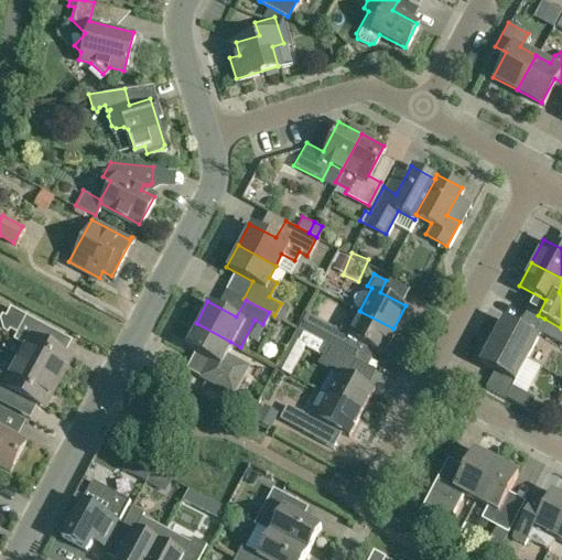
[(15,359),(55,380),(68,355),(43,341),(51,327),(9,305),(2,316),(6,325),(14,331),(12,337),(24,344),(15,359)]
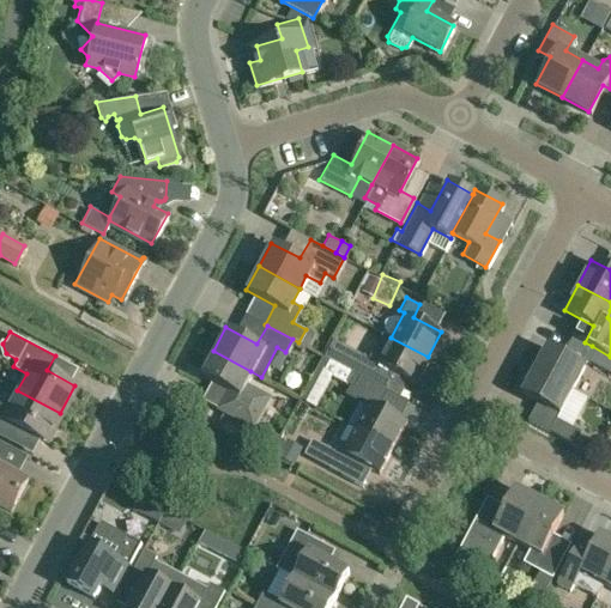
[(360,352),(351,368),(350,370),(377,384),(386,368),(413,382),(428,357),(391,338),(377,363),(360,352)]
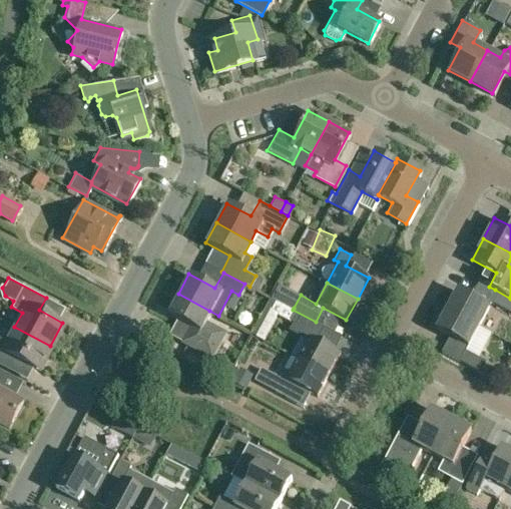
[(280,303),(281,302),(286,290),(277,285),(271,298),(280,303)]
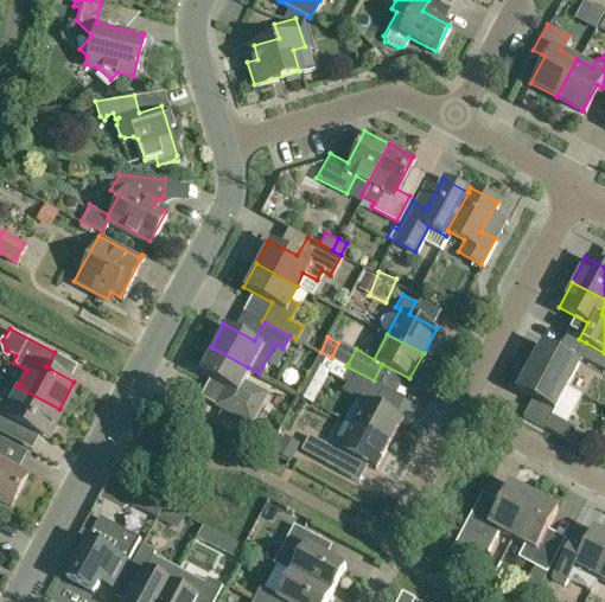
[(540,341),(527,365),(565,384),(577,362),(540,341)]
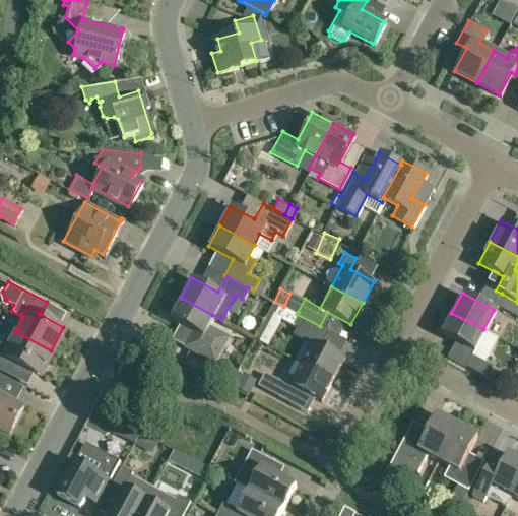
[(517,302),(517,303),(502,294),(496,305),(517,316),(517,314),(517,302)]
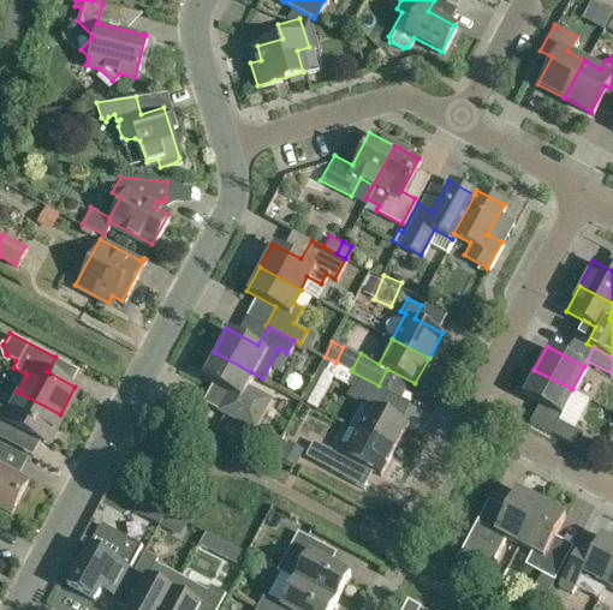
[(251,372),(214,352),(212,356),(206,356),(201,366),(203,371),(201,376),(232,393),(222,411),(251,428),(265,404),(262,394),(245,384),(251,372)]
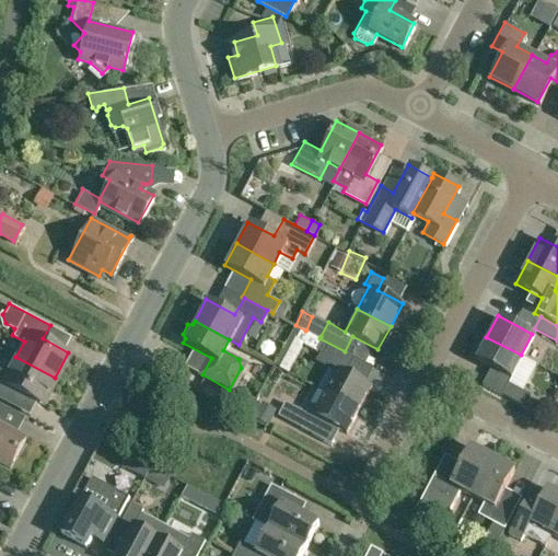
[(305,331),(295,325),(295,326),(292,324),(272,362),(288,370),(300,344),(293,340),(294,338),(322,351),(318,358),(335,367),(323,390),(357,408),(369,384),(344,371),(352,356),(345,351),(320,338),(321,336),(306,329),(305,331)]
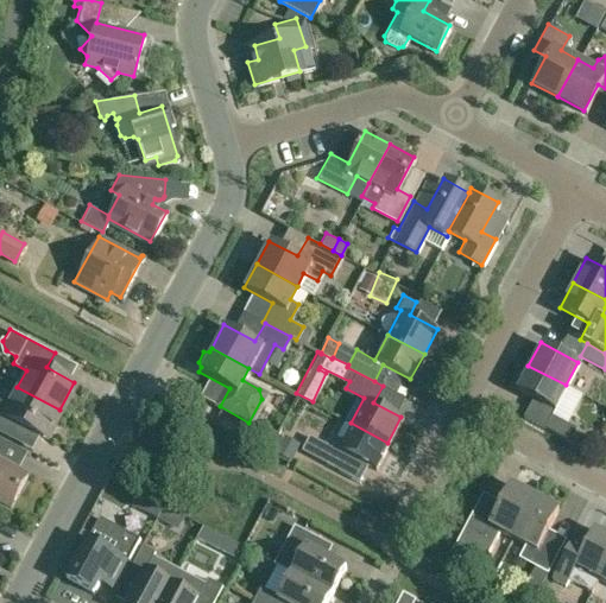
[(566,385),(528,366),(516,388),(553,408),(566,385)]
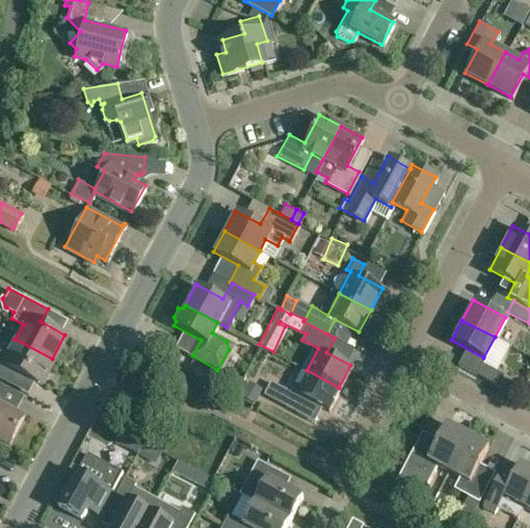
[(52,359),(15,339),(7,353),(0,349),(0,377),(8,383),(15,369),(40,383),(52,359)]
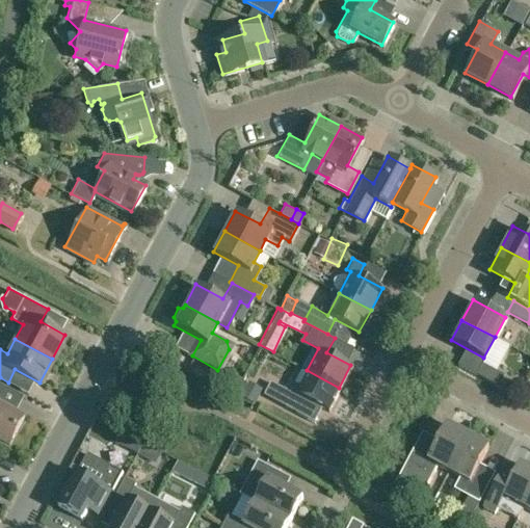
[(502,373),(480,362),(474,373),(497,385),(502,373)]
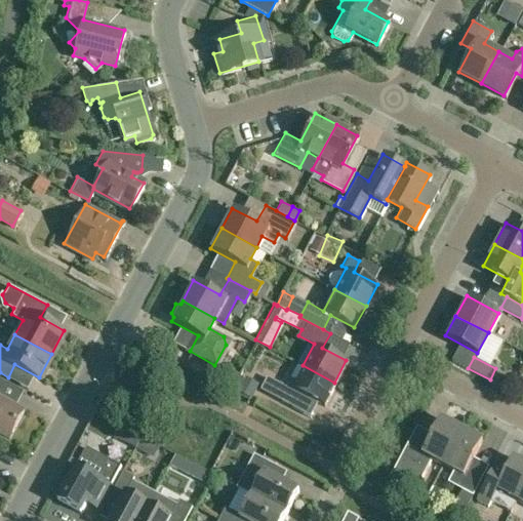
[(334,383),(303,365),(295,379),(291,377),(288,384),(286,383),(284,386),(266,375),(258,388),(290,405),(298,391),(323,404),(334,383)]
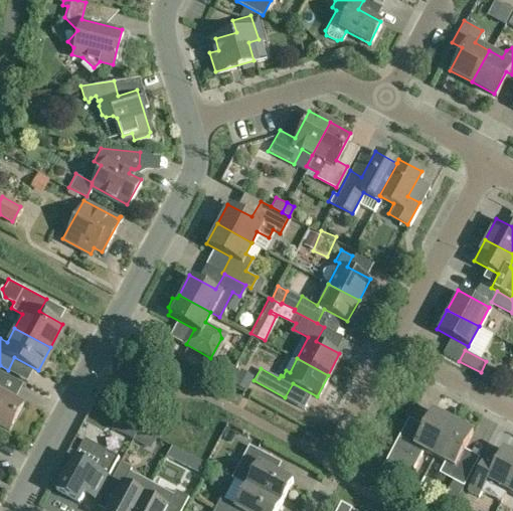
[(0,422),(7,428),(21,400),(0,388),(0,380),(4,373),(0,370),(0,422)]
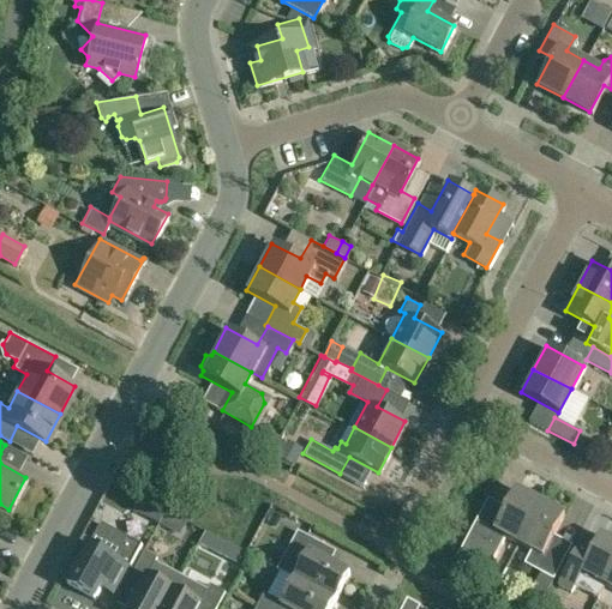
[(516,541),(538,500),(514,488),(493,528),(474,517),(467,532),(496,548),(503,534),(516,541)]
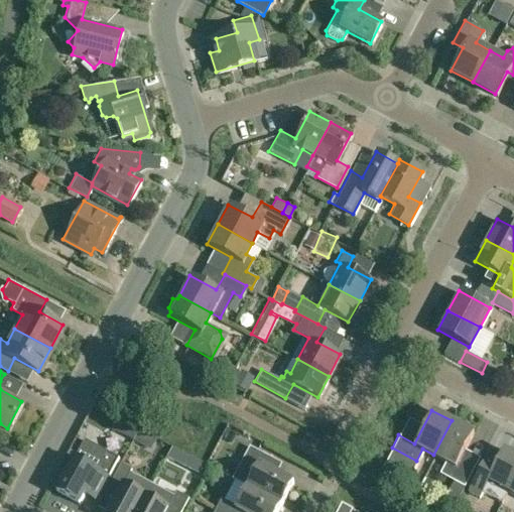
[(452,420),(433,455),(444,461),(438,472),(463,485),(475,464),(459,456),(472,431),(452,420)]
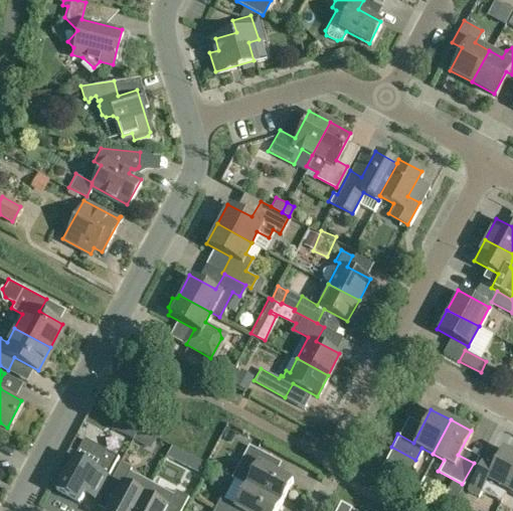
[(72,456),(54,490),(76,502),(82,492),(95,498),(102,484),(117,456),(105,449),(82,437),(72,456)]
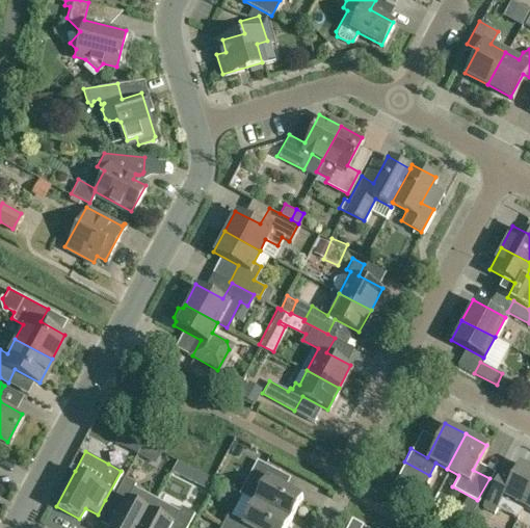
[(187,464),(176,458),(170,471),(181,476),(187,464)]
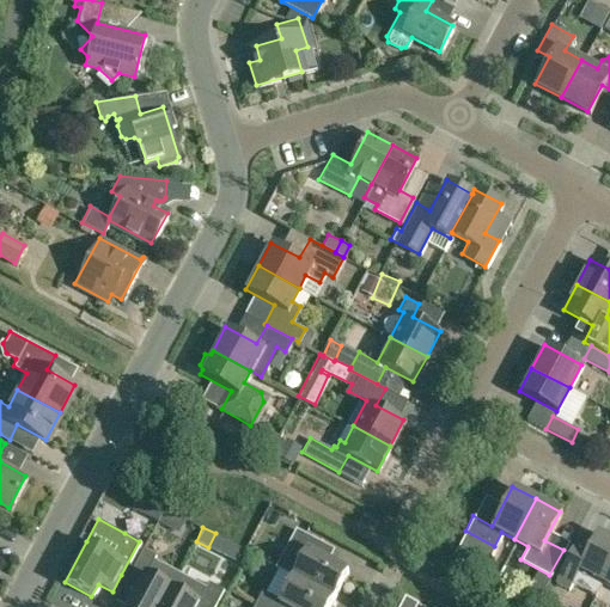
[(292,574),(333,595),(346,569),(317,555),(323,543),(294,527),(287,540),(273,565),(291,575),(292,574)]
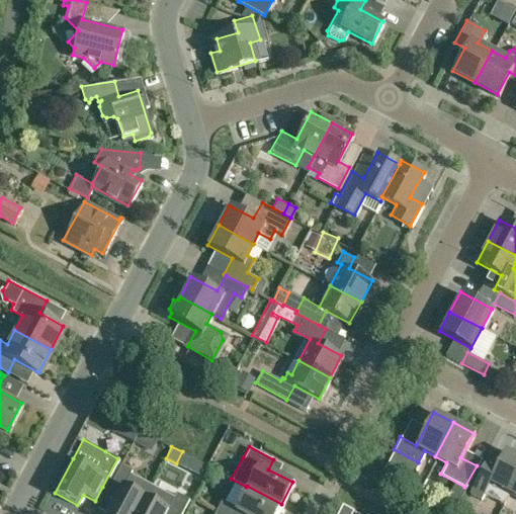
[(502,503),(508,492),(515,477),(515,455),(505,449),(491,477),(480,470),(468,492),(480,498),(483,493),(502,503)]
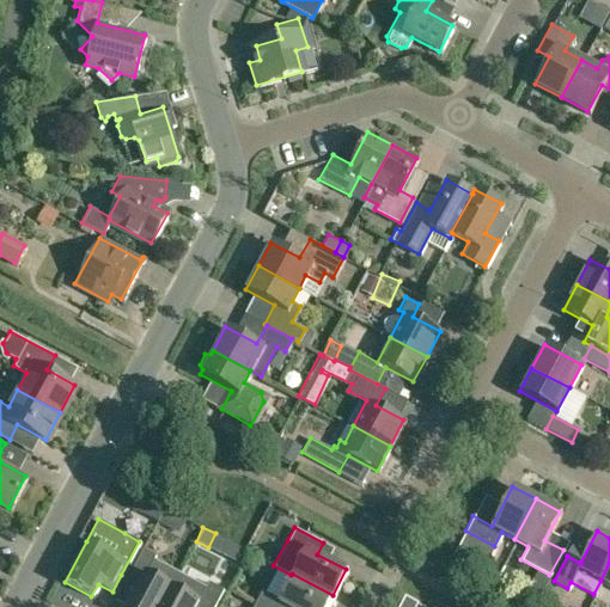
[(158,606),(178,571),(152,557),(154,555),(141,547),(126,577),(138,583),(124,606),(158,606)]
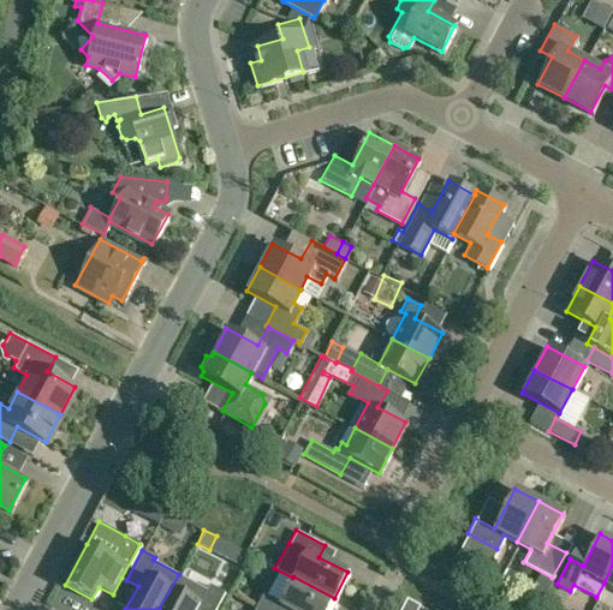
[(179,574),(159,609),(213,609),(224,591),(208,582),(206,588),(179,574)]
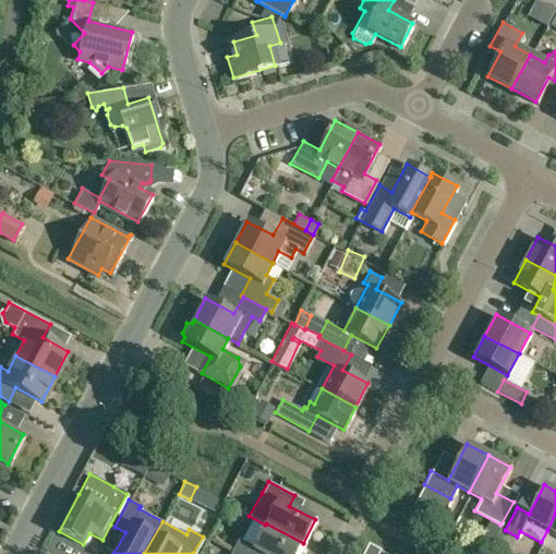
[(238,538),(231,550),(239,553),(263,553),(264,553),(297,553),(303,543),(266,524),(265,525),(254,546),(238,538)]
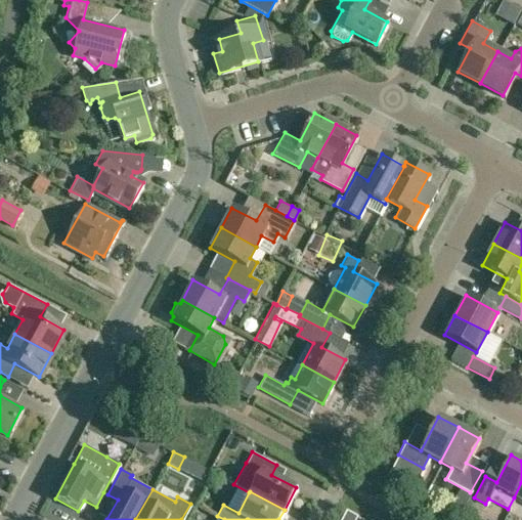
[(361,519),(364,516),(354,508),(345,519),(361,519)]
